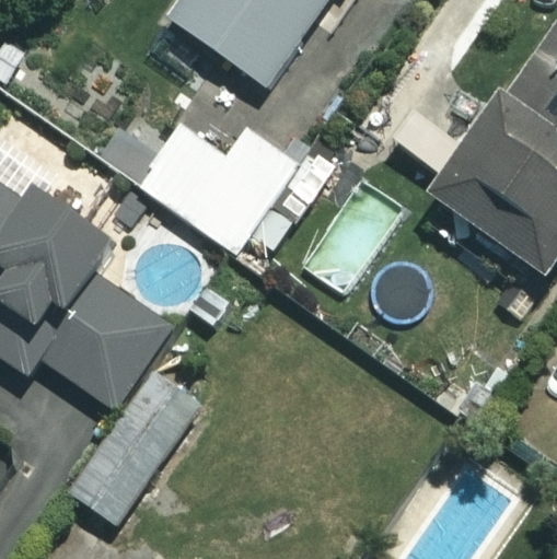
[(175,0),(165,13),(265,85),(326,0),(175,0)]
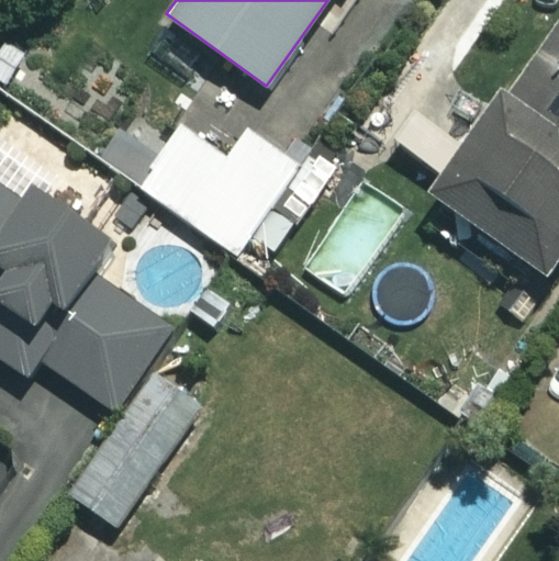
[(558,254),(558,26),(434,195),(543,277),(558,254)]
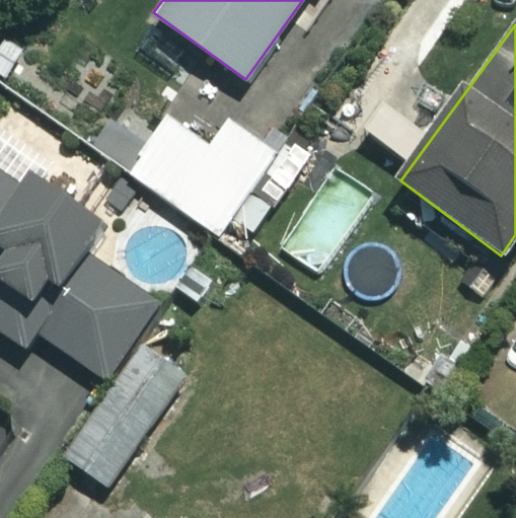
[(208,146),(165,117),(126,173),(218,237),(277,153),(227,119),(208,146)]
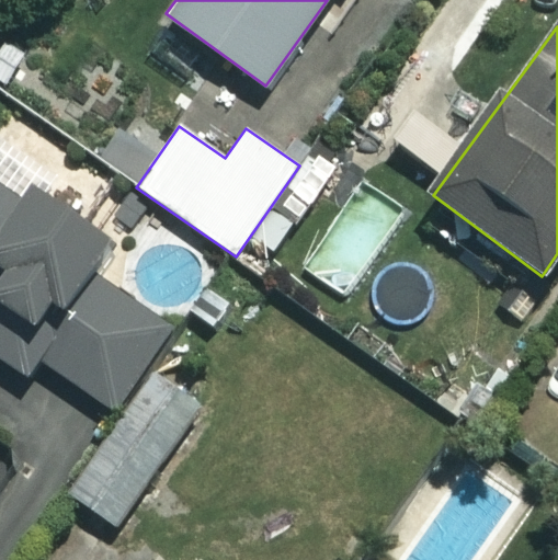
[(109,239),(0,180),(0,356),(30,374),(36,363),(122,411),(171,322),(88,276),(109,239)]
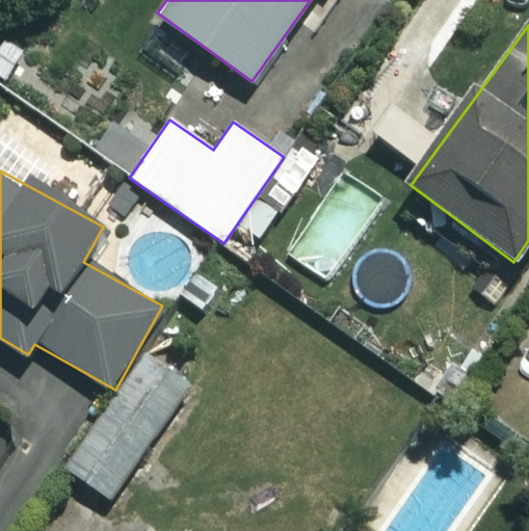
[(183,392),(136,361),(64,469),(112,500),(183,392)]
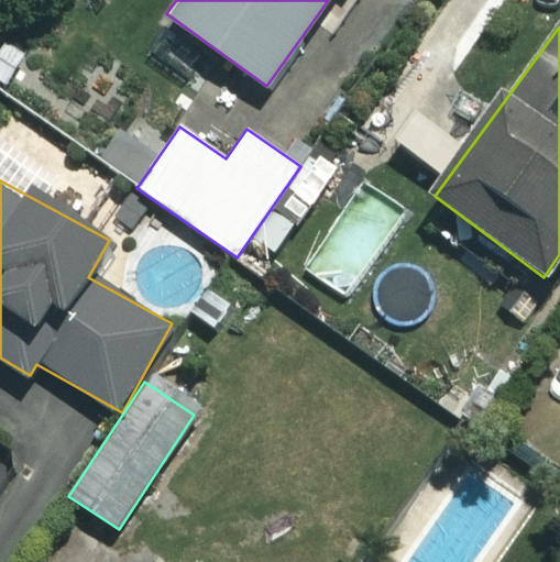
[(206,561),(183,546),(172,561),(206,561)]
